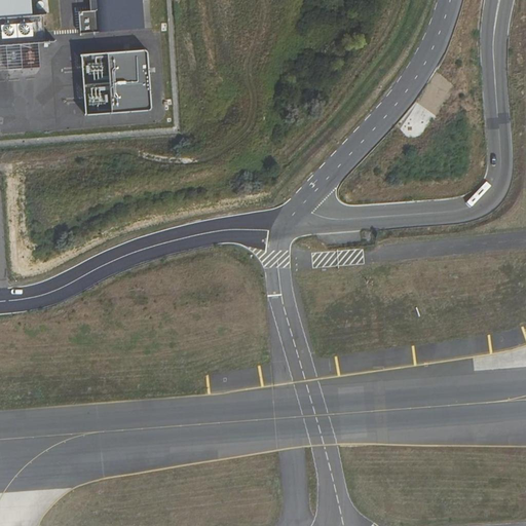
[(0,0),(0,44),(6,44),(38,42),(45,41),(43,14),(32,14),(31,0),(0,0)]
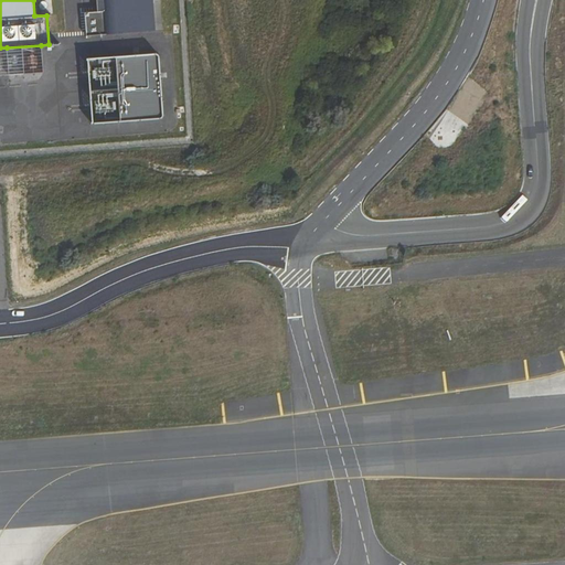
[(153,0),(96,0),(98,12),(84,13),(87,38),(156,32),(153,0)]
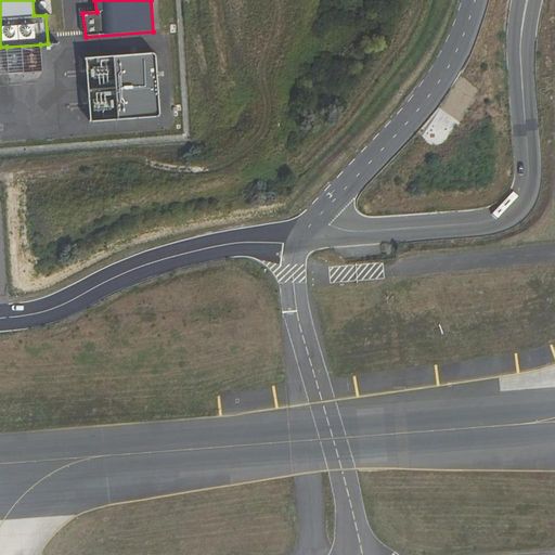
[(42,72),(40,44),(7,47),(9,74),(42,72)]
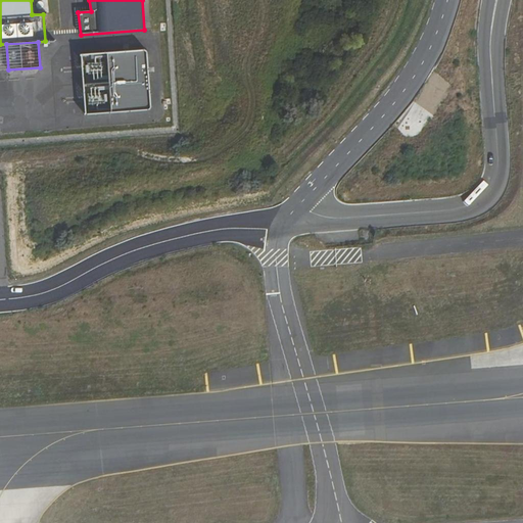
[(0,69),(8,69),(6,44),(0,44),(0,69)]
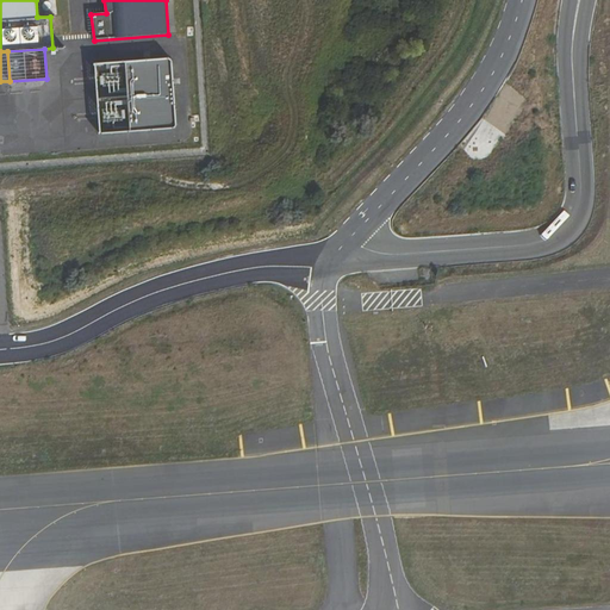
[(169,132),(163,63),(161,60),(159,58),(93,64),(99,143),(166,137),(168,136),(169,132)]
